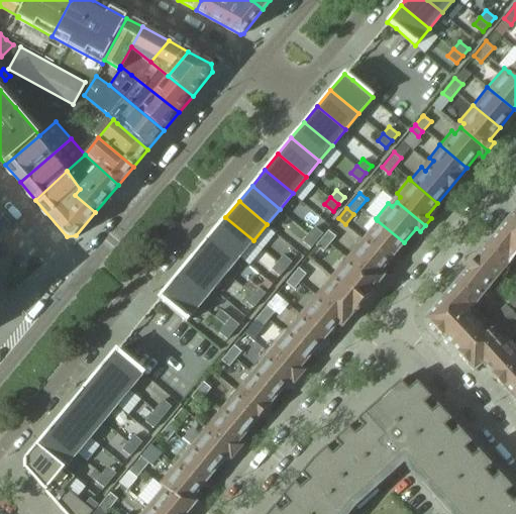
[(515,213),(514,213),(491,241),(509,257),(515,251),(515,213)]
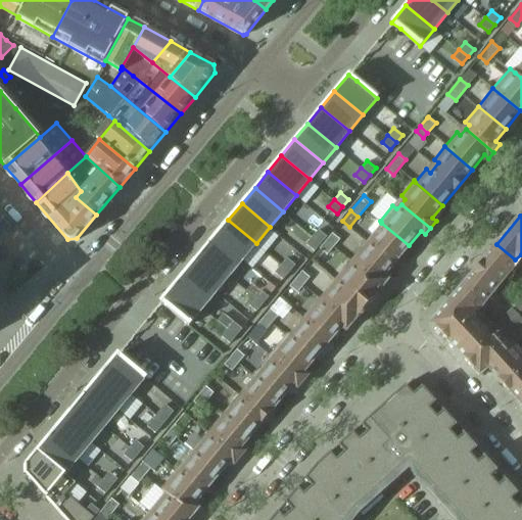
[(256,243),(228,220),(215,236),(243,260),(256,243)]
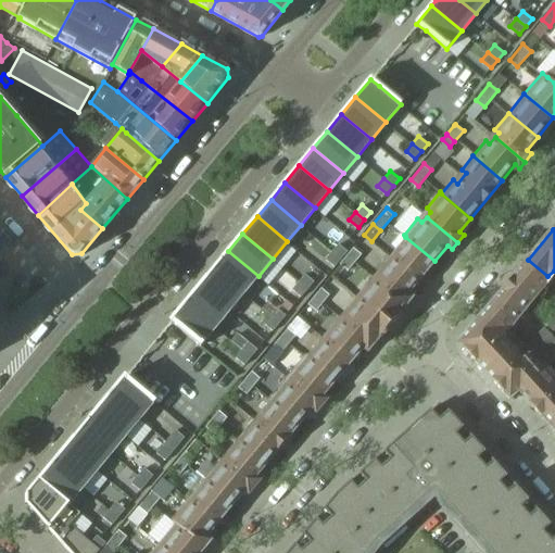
[(434,261),(405,237),(405,236),(393,251),(399,255),(393,262),(417,281),(434,261)]
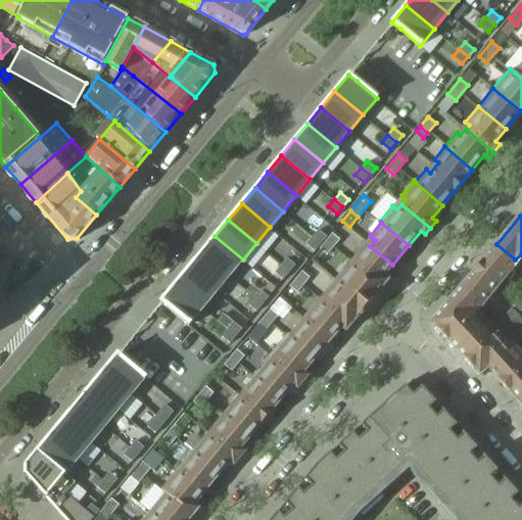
[(321,242),(327,235),(319,228),(313,235),(321,242)]
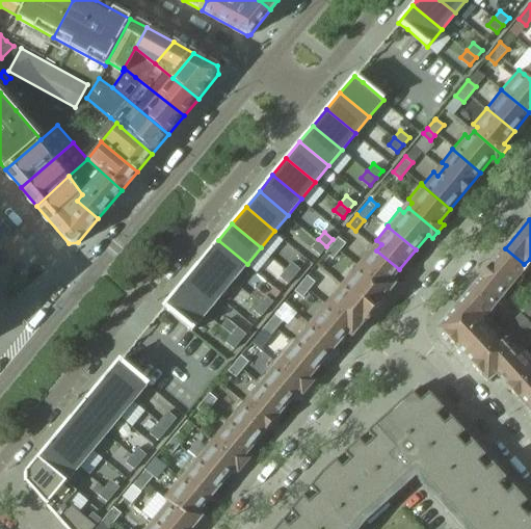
[(334,257),(346,242),(339,236),(325,250),(334,257)]
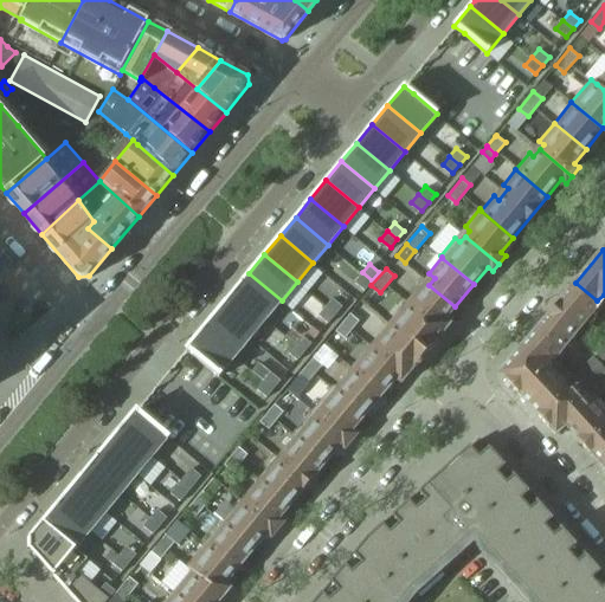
[(365,289),(372,280),(362,272),(355,280),(365,289)]
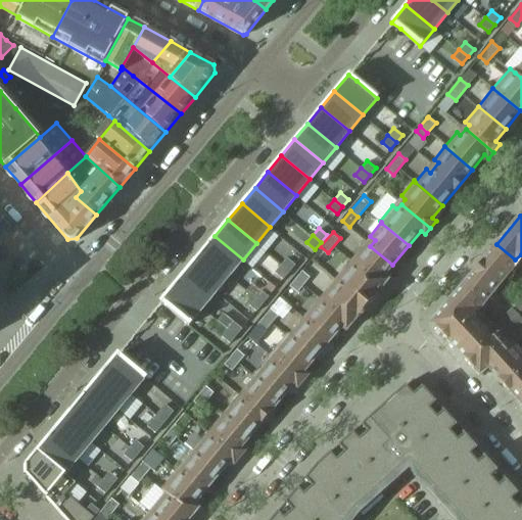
[(243,260),(215,236),(201,251),(230,275),(243,260)]
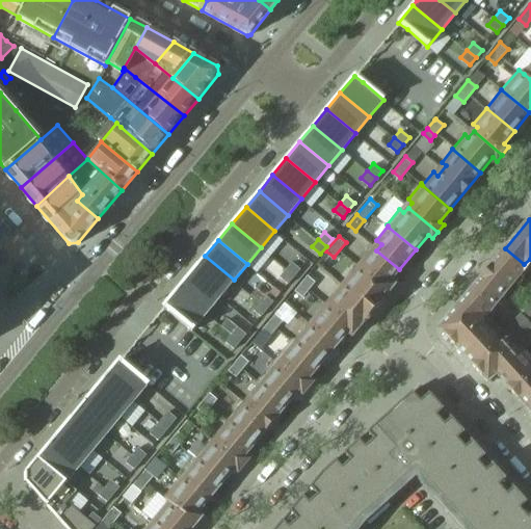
[(505,248),(485,271),(509,290),(528,267),(524,264),(505,248)]
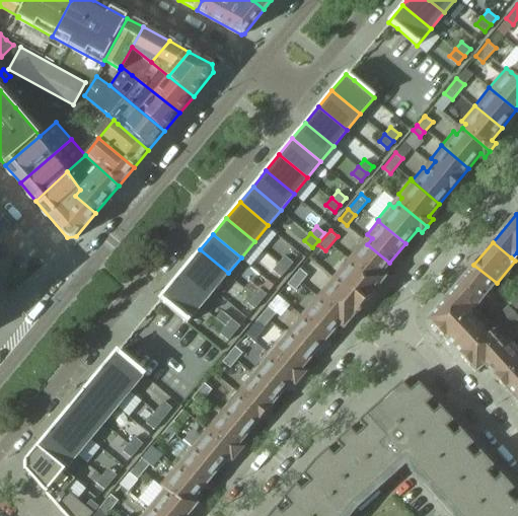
[(389,263),(367,244),(363,248),(359,244),(347,259),(378,285),(385,277),(381,274),(389,263)]
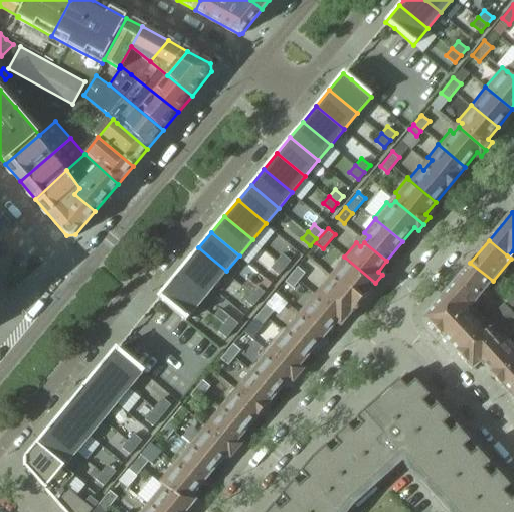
[(226,271),(198,247),(185,264),(213,287),(226,271)]
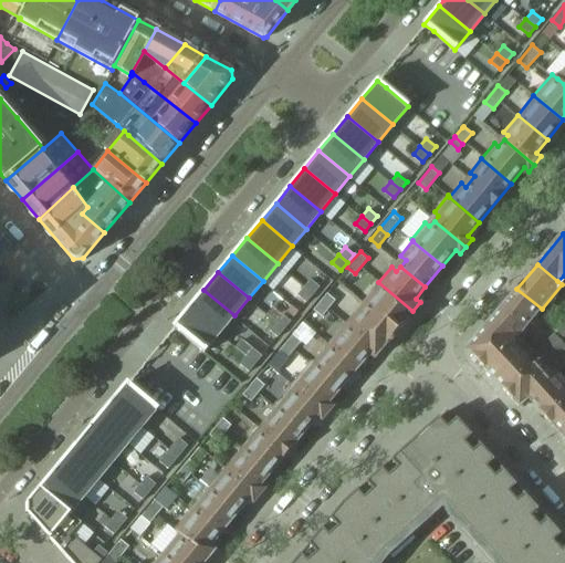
[(20,291),(27,284),(20,278),(13,283),(20,291)]
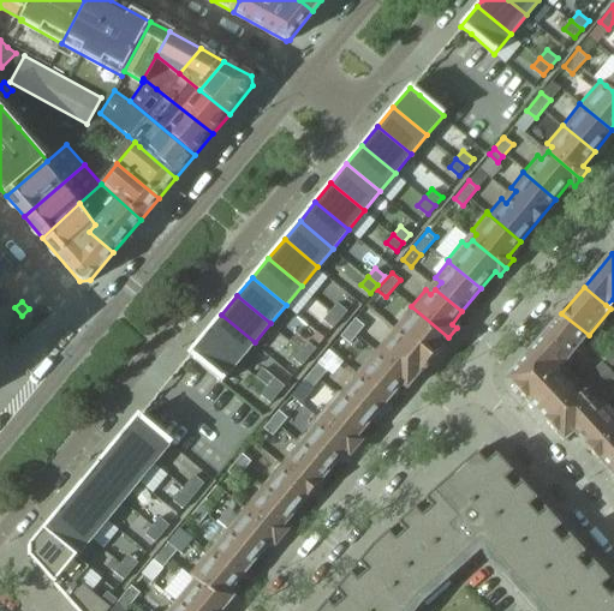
[(340,318),(347,310),(338,301),(331,310),(340,318)]
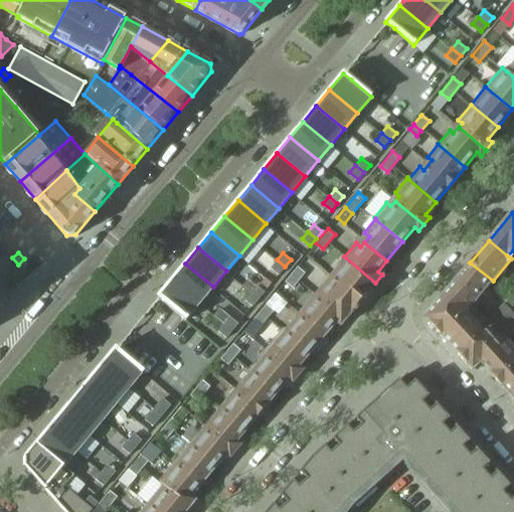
[(308,257),(301,265),(305,268),(312,268),(316,263),(308,257)]
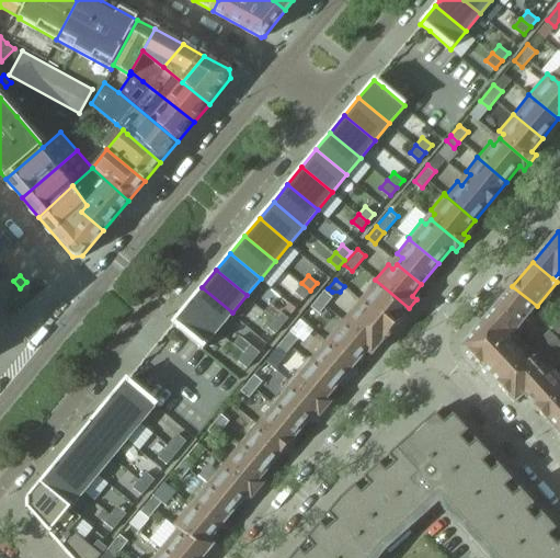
[(409,308),(375,280),(364,294),(368,297),(364,303),(393,327),(409,308)]
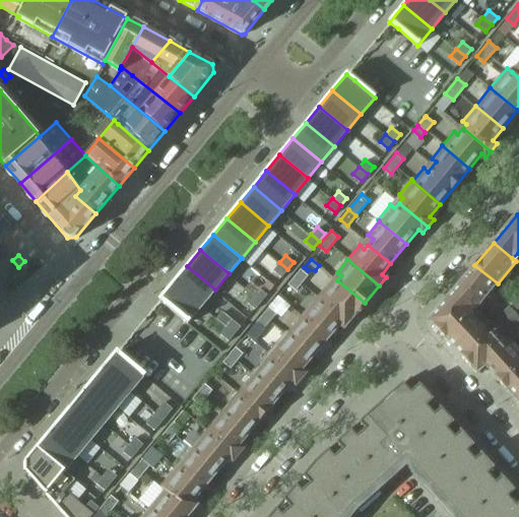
[(281,276),(287,269),(279,262),(273,269),(281,276)]
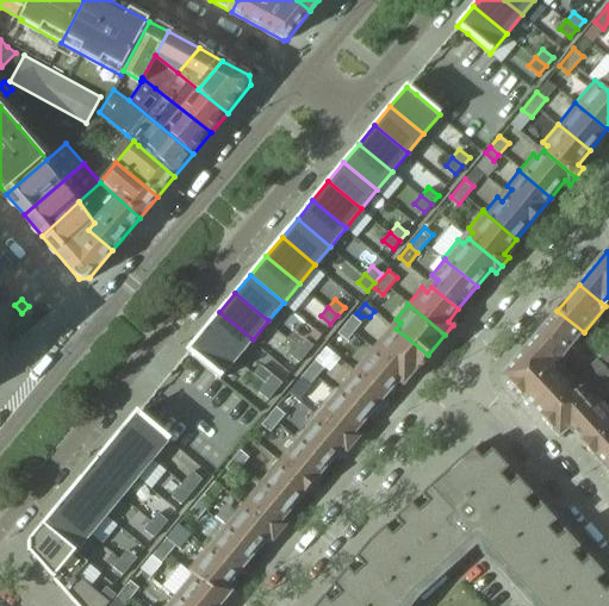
[(557,311),(538,335),(565,356),(584,332),(557,311)]
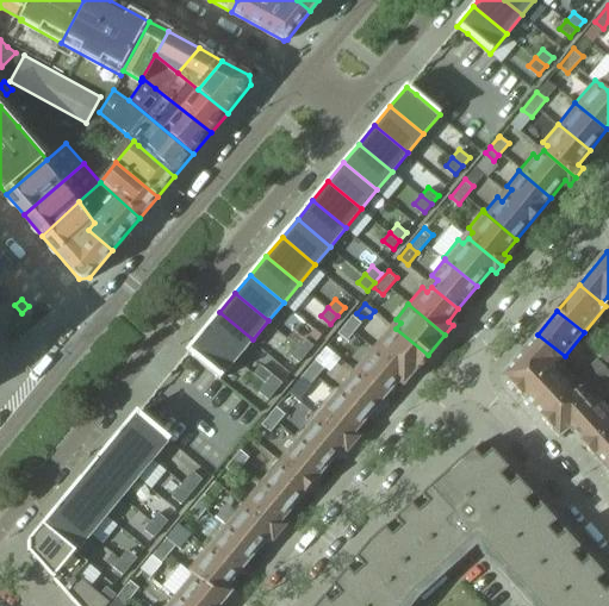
[(253,339),(219,312),(204,331),(237,358),(253,339)]
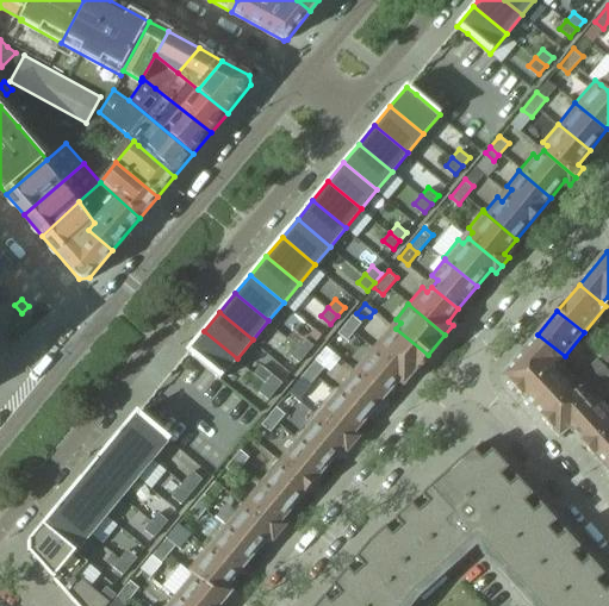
[(353,314),(339,331),(347,338),(361,322),(353,314)]
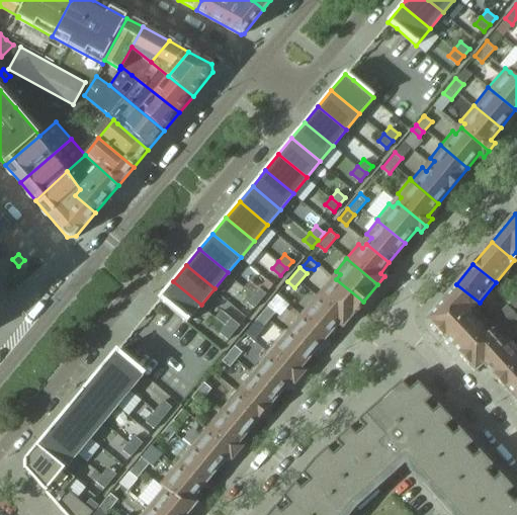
[(363,302),(336,279),(333,283),(328,280),(316,295),(347,322),(363,302)]
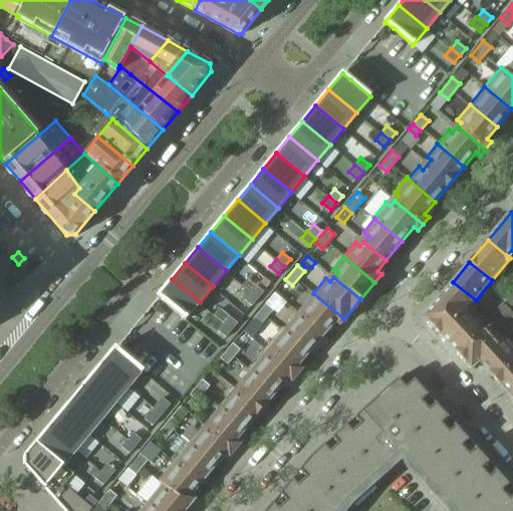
[(200,302),(172,279),(159,295),(168,303),(186,318),(200,302)]
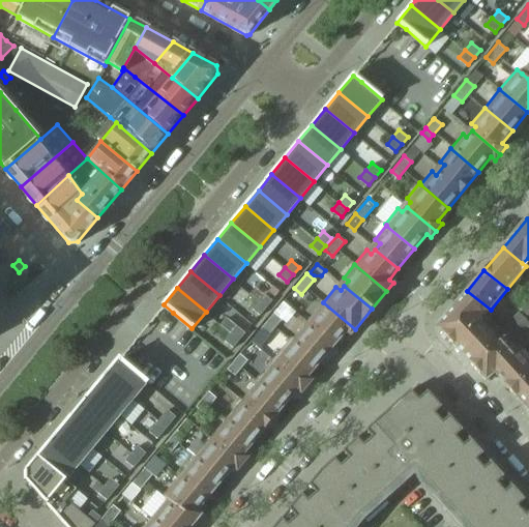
[(506,348),(510,344),(504,335),(495,344),(477,325),(481,322),(480,320),(492,311),(491,310),(467,291),(441,322),(441,330),(487,379),(493,373),(497,374),(498,373),(515,357),(506,348)]
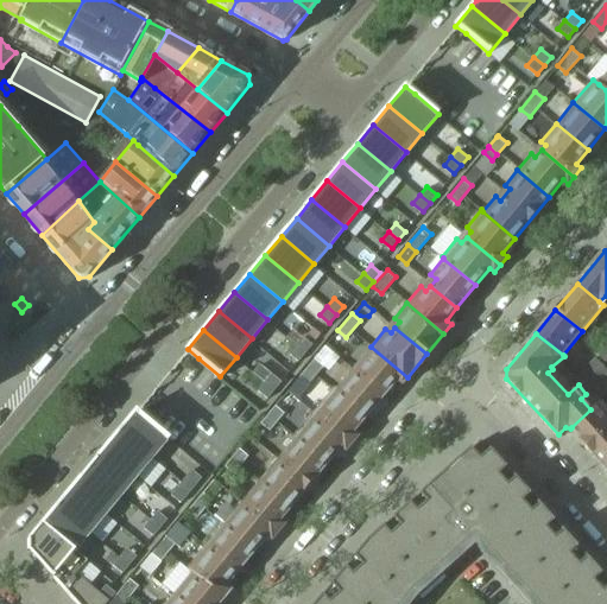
[(305,351),(313,343),(303,335),(296,343),(305,351)]
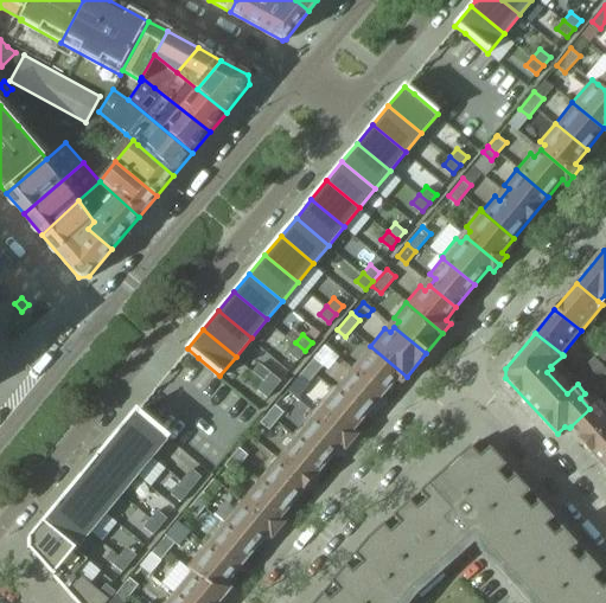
[(298,359),(305,351),(295,342),(288,351),(298,359)]
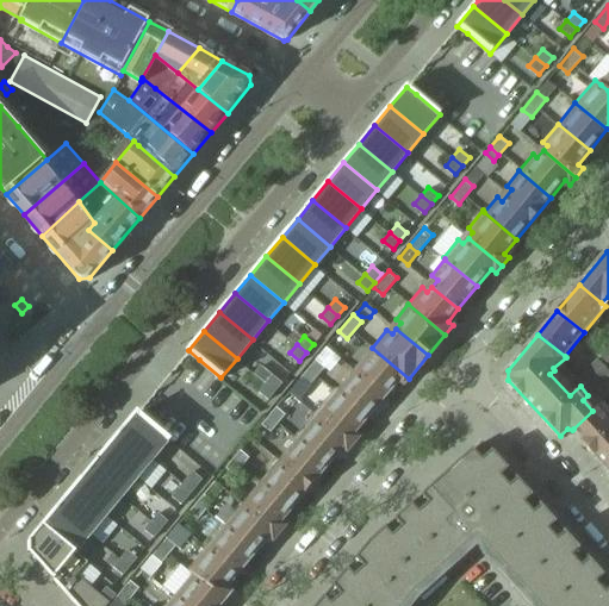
[(409,379),(372,348),(359,363),(364,368),(359,374),(386,395),(398,380),(404,385),(409,379)]
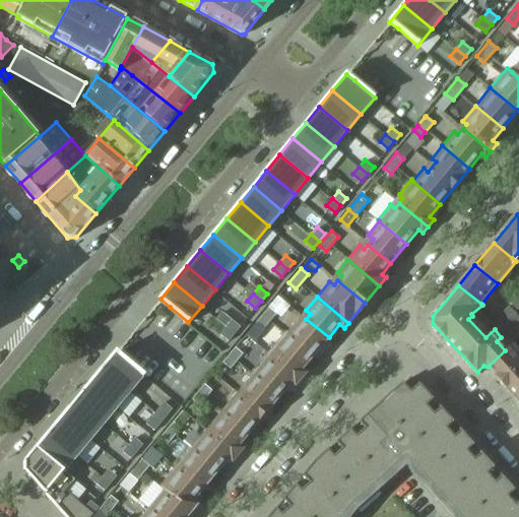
[(518,314),(509,304),(491,321),(503,334),(518,319),(518,314)]
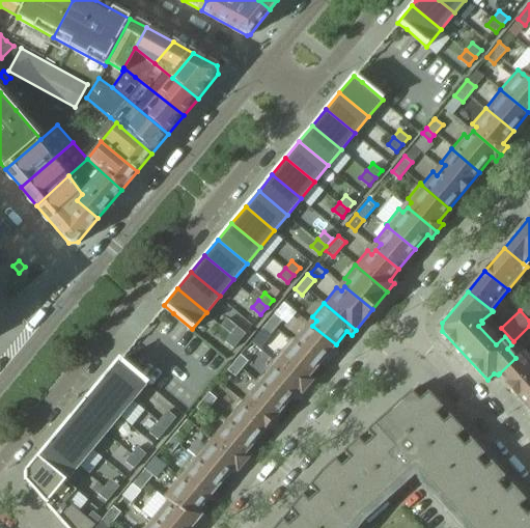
[(270,334),(282,318),(275,312),(262,328),(270,334)]
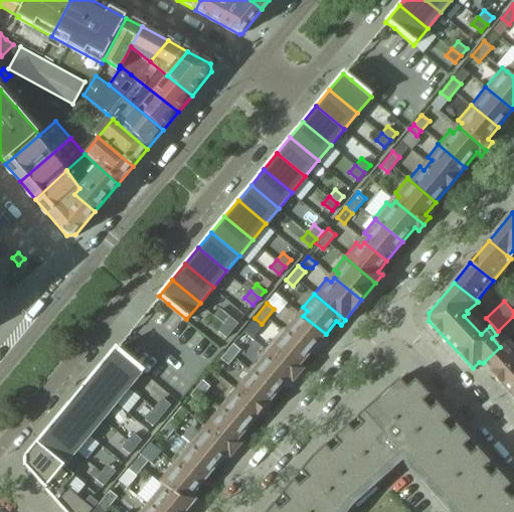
[(232,329),(238,322),(230,315),(224,323),(232,329)]
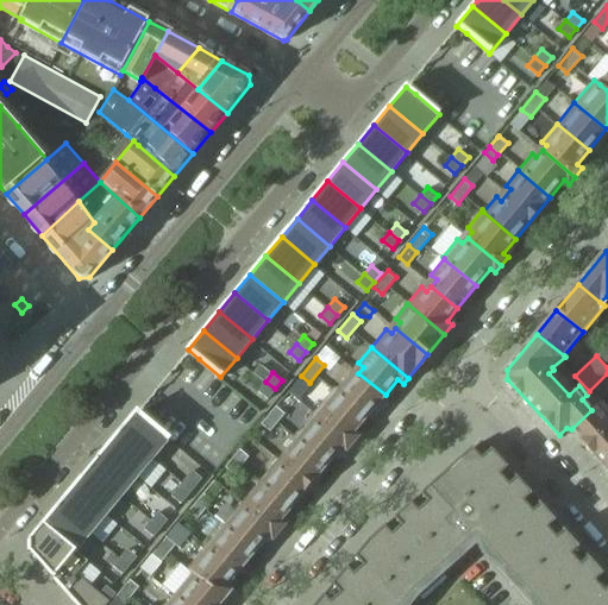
[(386,395),(358,373),(353,378),(349,375),(336,390),(368,416),(386,395)]
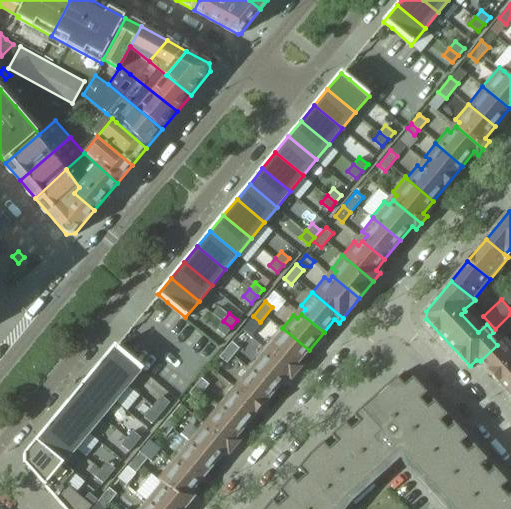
[(225,335),(231,327),(223,321),(217,328),(225,335)]
